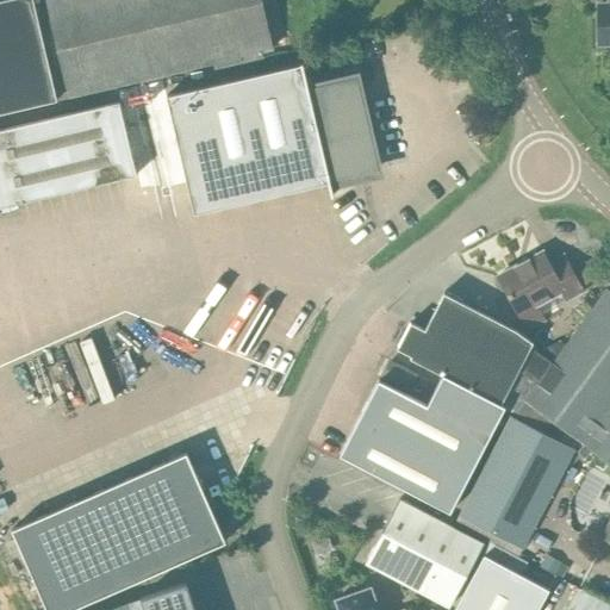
[(10,0),(0,2),(0,118),(66,103),(38,0),(10,0)]
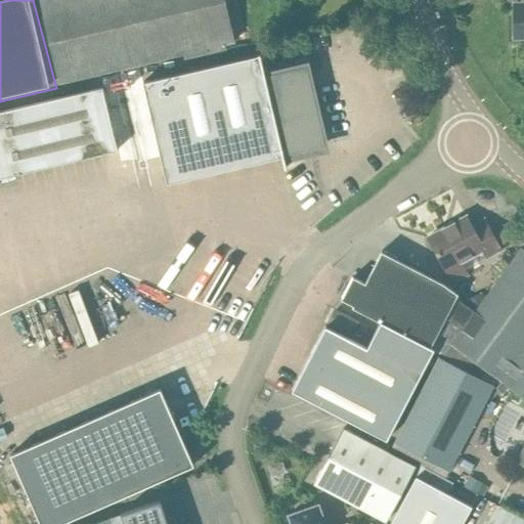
[(234,41),(224,0),(42,0),(61,81),(184,52),(185,56),(226,47),(225,43),(234,41)]
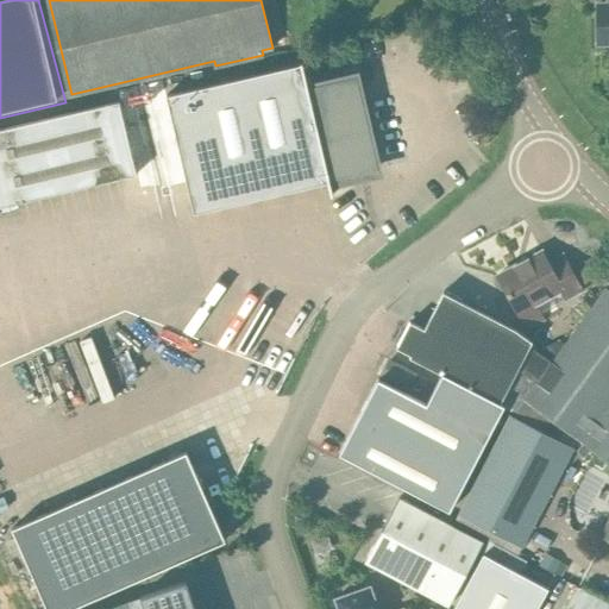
[(596,0),(597,41),(597,44),(608,43),(608,0),(603,0),(604,0),(596,0)]
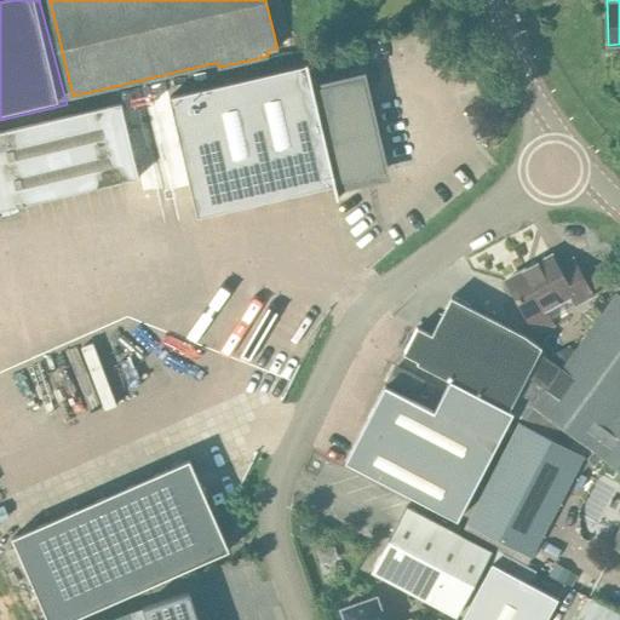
[(170,97),(176,127),(196,211),(378,168),(359,84),(313,95),(305,64),(170,97)]
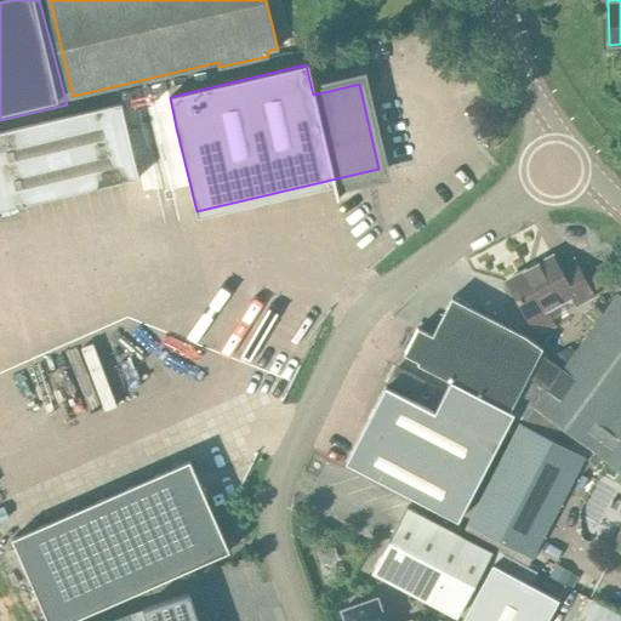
[(0,131),(0,209),(140,177),(121,103),(0,131)]
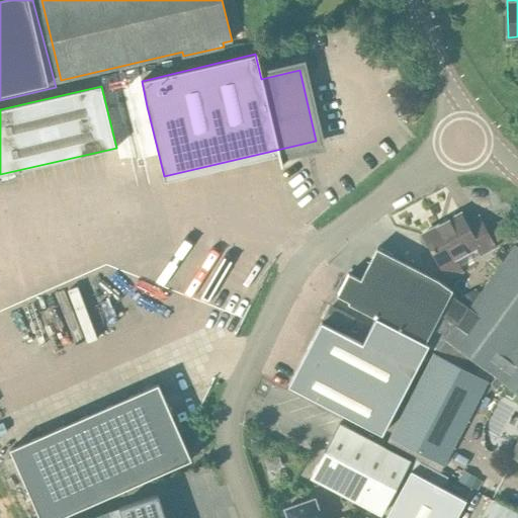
[(464,272),(456,258),(479,246),(483,253),(495,246),(479,216),(465,223),(460,212),(423,233),(449,280),(464,272)]
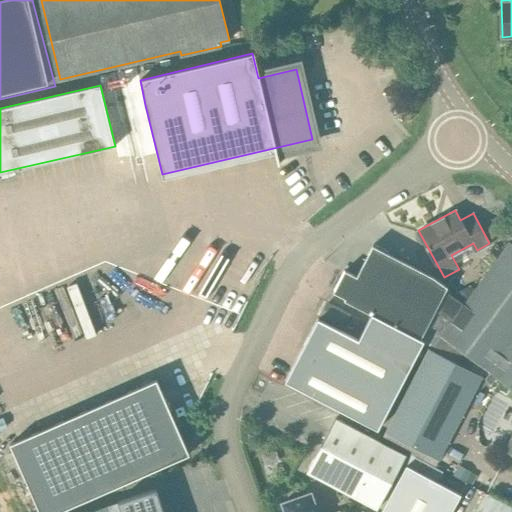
[(511,242),(510,241),(464,303),(441,335),(511,387),(511,242)]
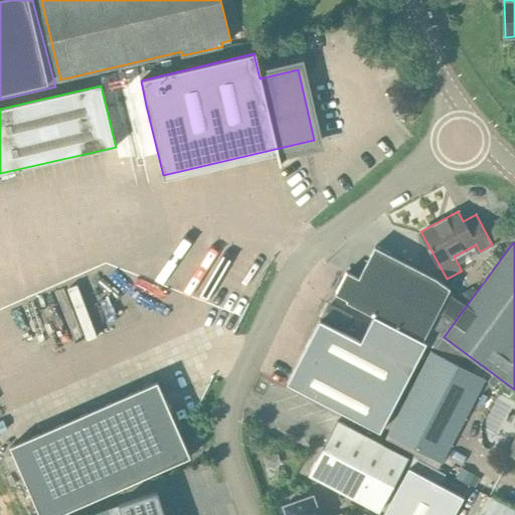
[(444,337),(467,305),(449,292),(451,289),(436,278),(374,245),(358,277),(346,271),(334,293),(346,299),(345,301),(373,316),(377,317),(425,343),(436,348),(444,337)]
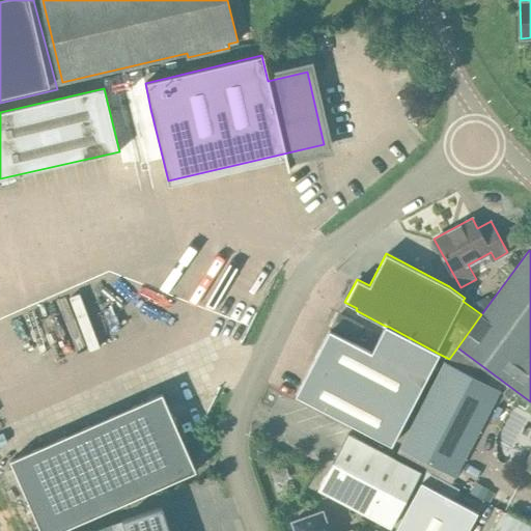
[(356,338),(363,325),(339,313),(333,327),(356,338)]
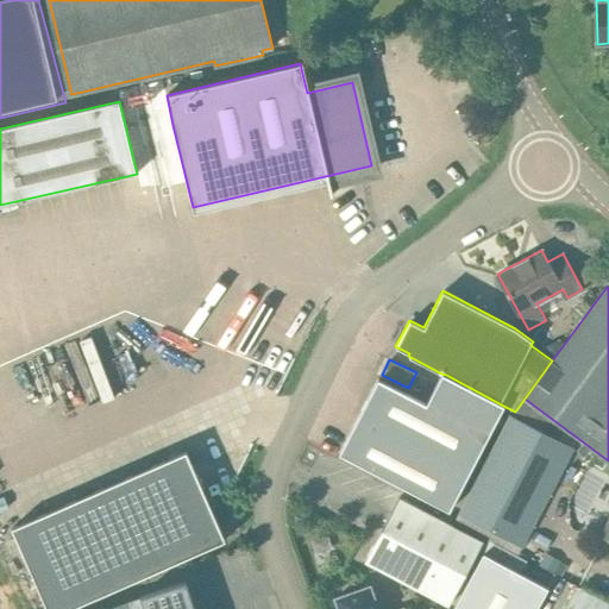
[(503,406),(446,375),(441,374),(426,403),(377,378),(338,452),(449,510),(503,406)]
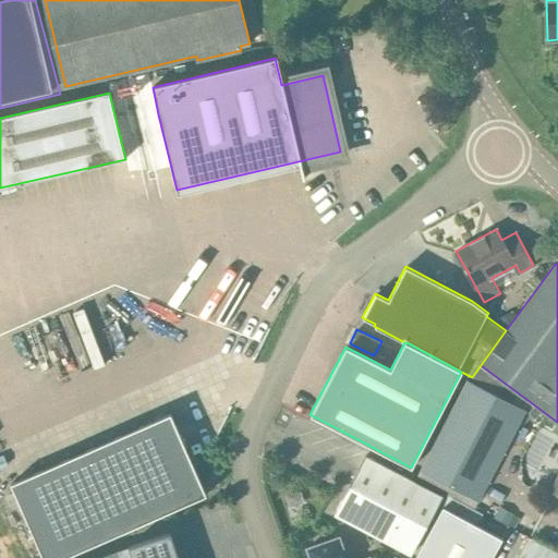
[(468,380),(448,419),(421,470),(478,500),(525,411),(468,380)]
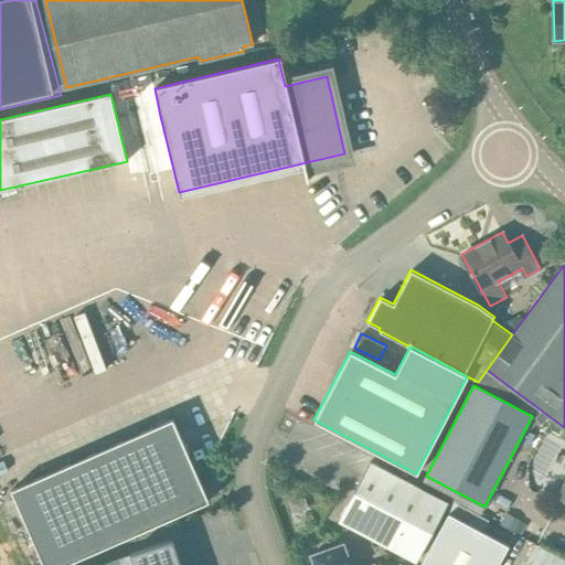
[(172,418),(11,489),(44,564),(60,564),(209,500),(172,418)]
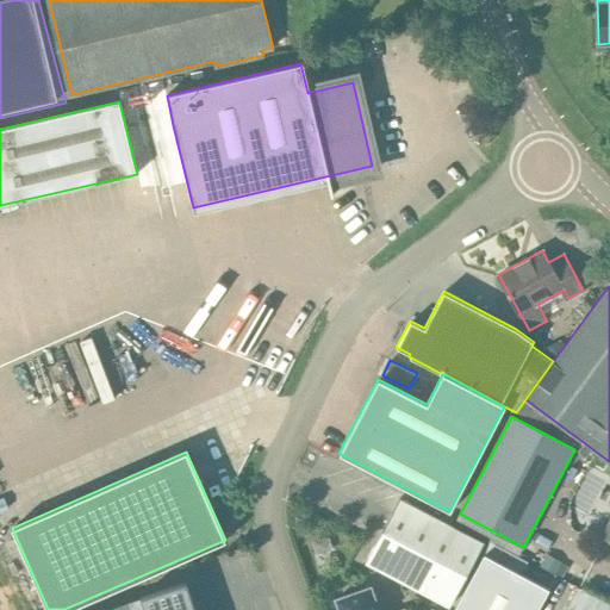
[(399,498),(366,561),(449,605),(483,542),(399,498)]
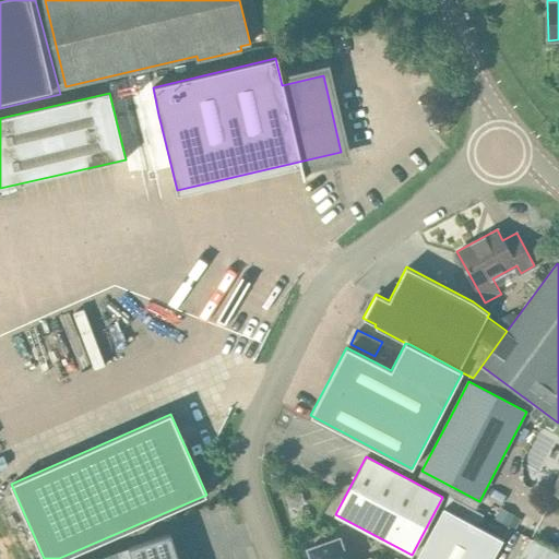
[(443,508),(415,558),(491,558),(502,539),(443,508)]
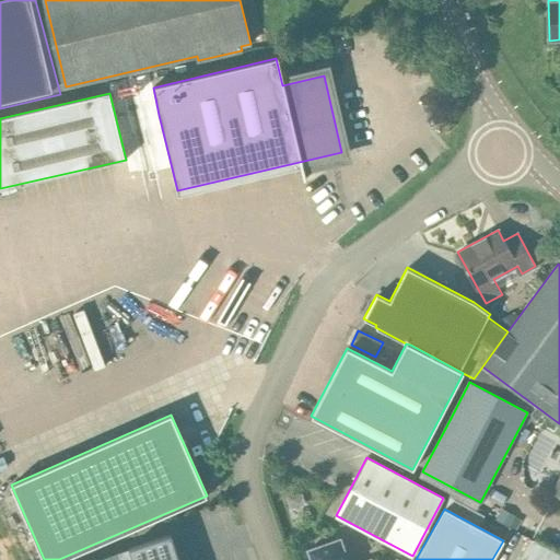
[(179,559),(171,533),(128,547),(129,548),(132,559),(179,559)]
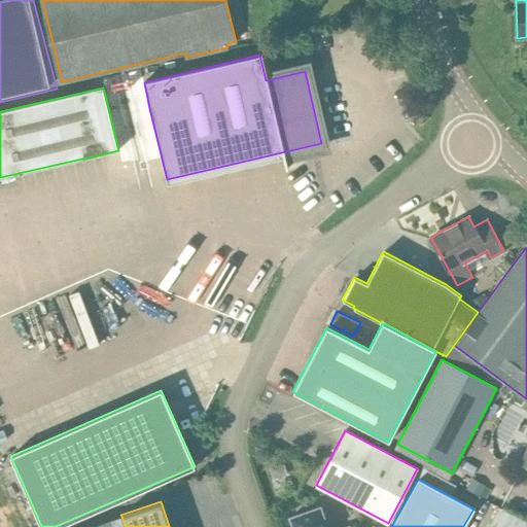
[(326,526),(320,506),(290,517),(293,526),(326,526)]
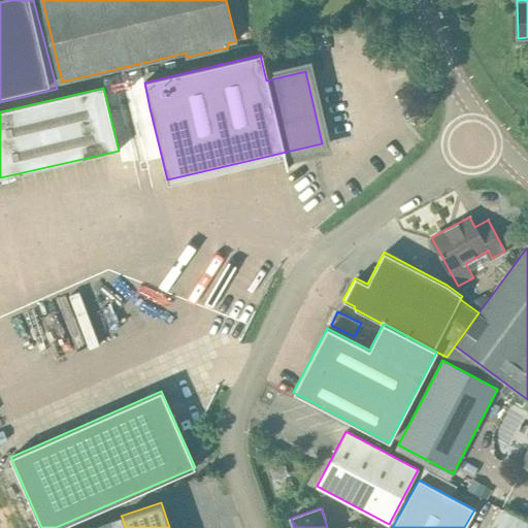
[(86,527),(111,519),(108,509),(83,519),(86,527)]
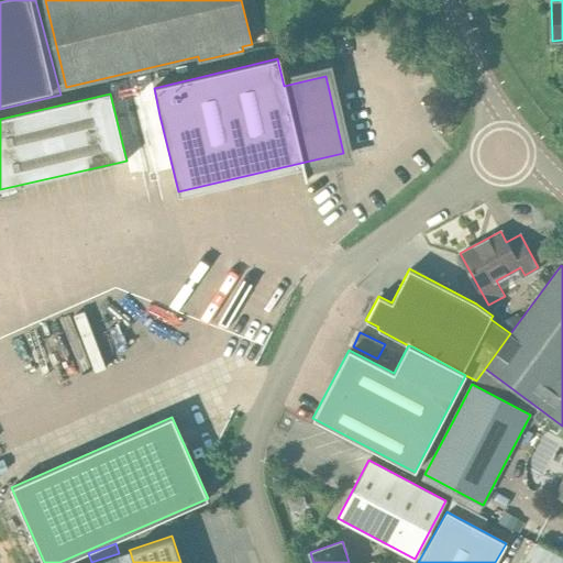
[(531,562),(560,562),(562,559),(562,555),(539,543),(529,561),(531,562)]
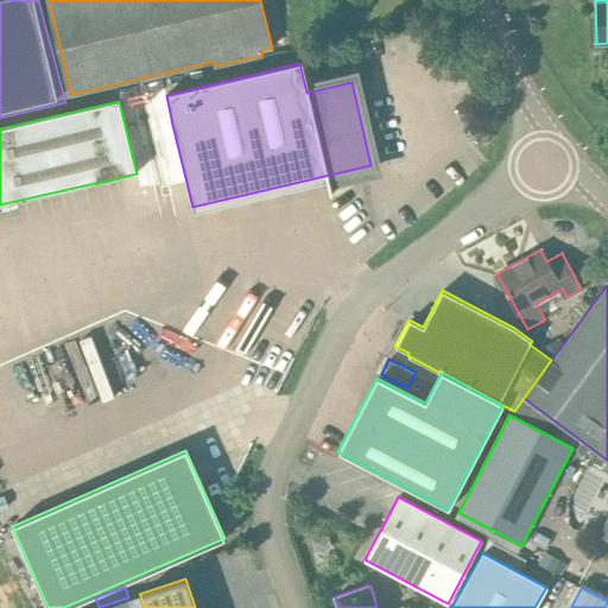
[(99,607),(144,607),(140,595),(99,607)]
